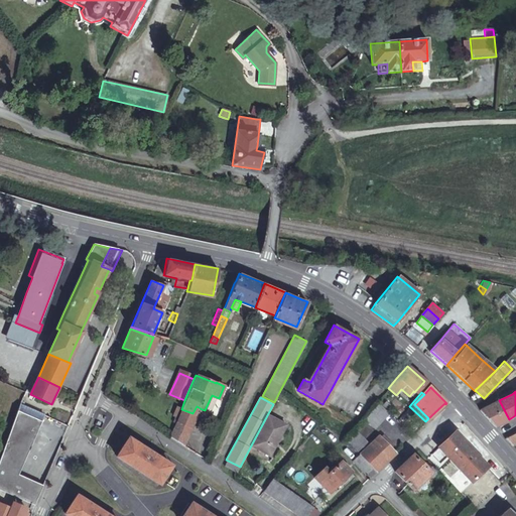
[(392,406),(385,400),(381,404),(388,411),(392,406)]
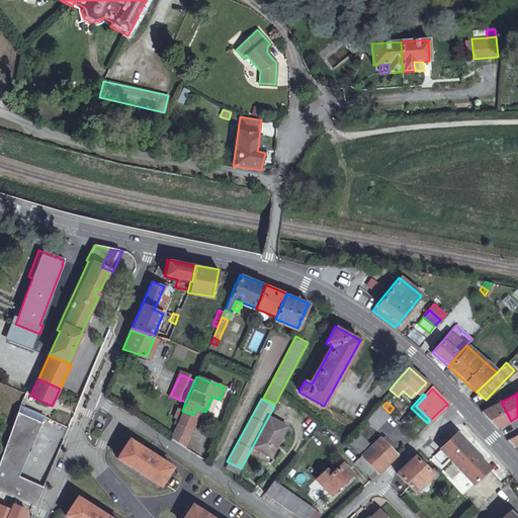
[(511,421),(501,402),(483,411),(481,412),(496,428),(511,421)]
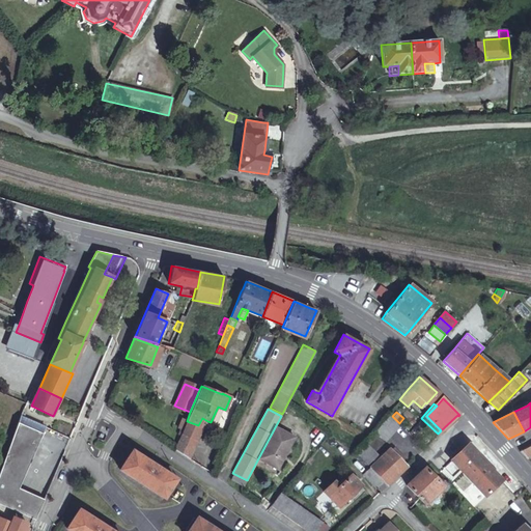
[(46,427),(20,416),(10,442),(0,473),(0,504),(35,520),(44,499),(19,488),(46,427)]
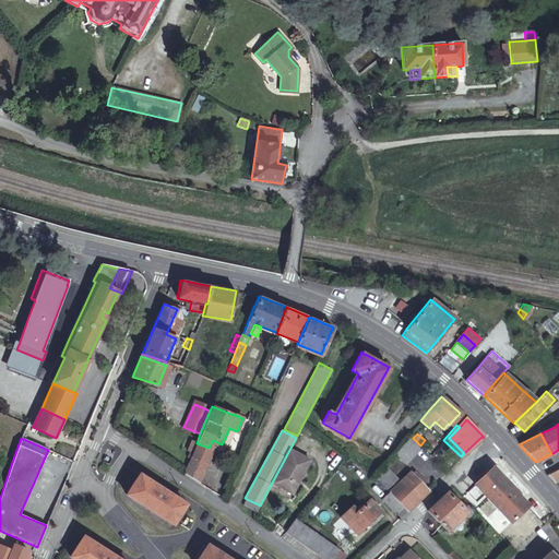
[(213,440),(209,448),(213,450),(214,451),(218,443),(213,440)]
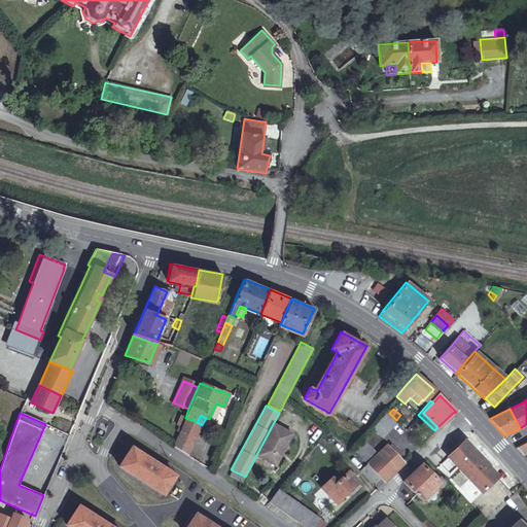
[(180,429),(196,435),(201,424),(197,422),(185,418),(180,429)]
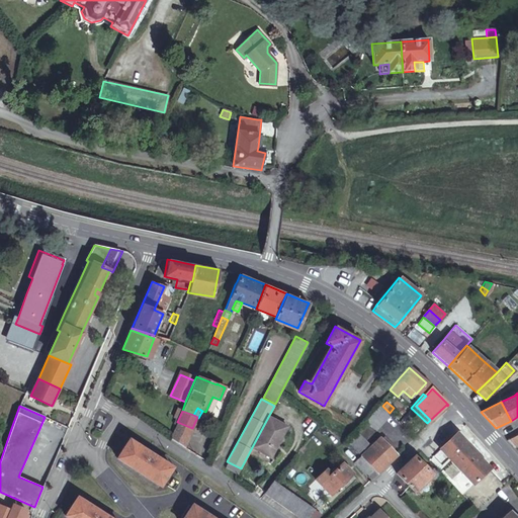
[(286,426),(268,417),(252,447),(270,456),(281,434),(282,434),(286,426)]
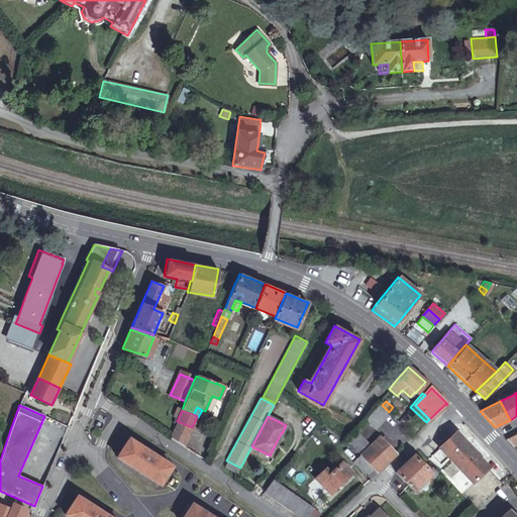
[(184,446),(192,427),(177,421),(170,437),(184,446)]
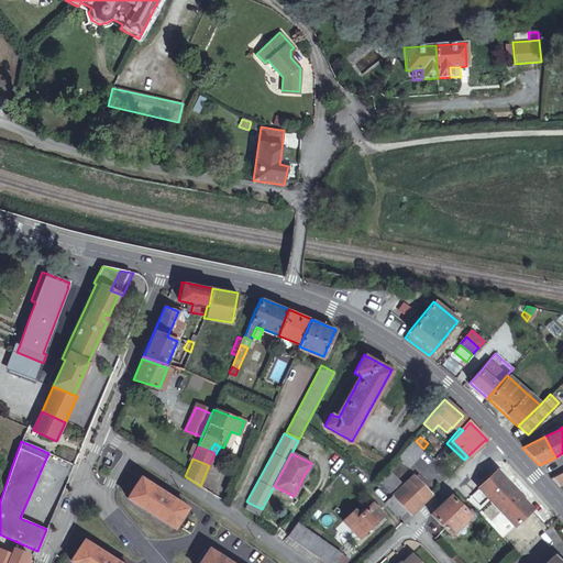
[(506,479),(496,470),(477,487),(514,526),(531,509),(505,482),(506,479)]
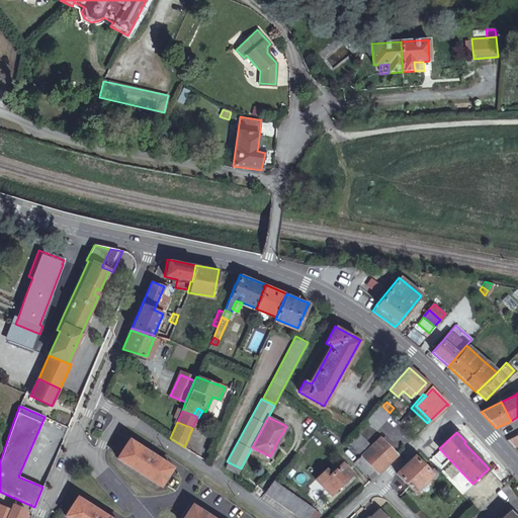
[(367,443),(358,433),(348,443),(358,453),(367,443)]
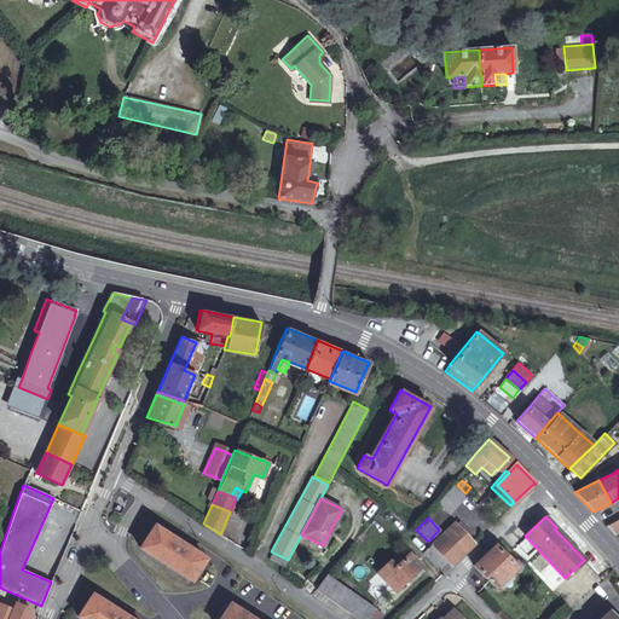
[(618,530),(618,519),(606,526),(613,533),(618,530)]
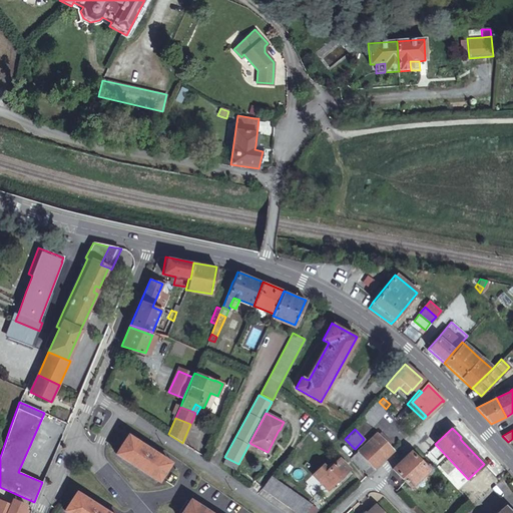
[(376,434),(357,452),(371,465),(374,468),(392,451),(376,434)]
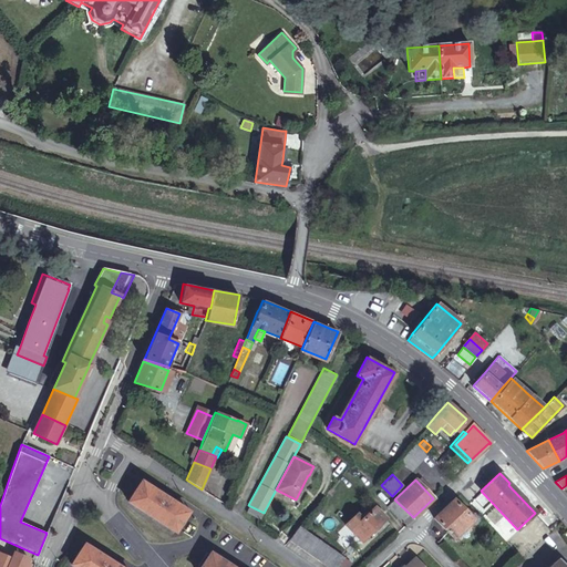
[(161,494),(141,483),(129,502),(175,532),(187,512),(167,500),(168,497),(162,493),(161,494)]
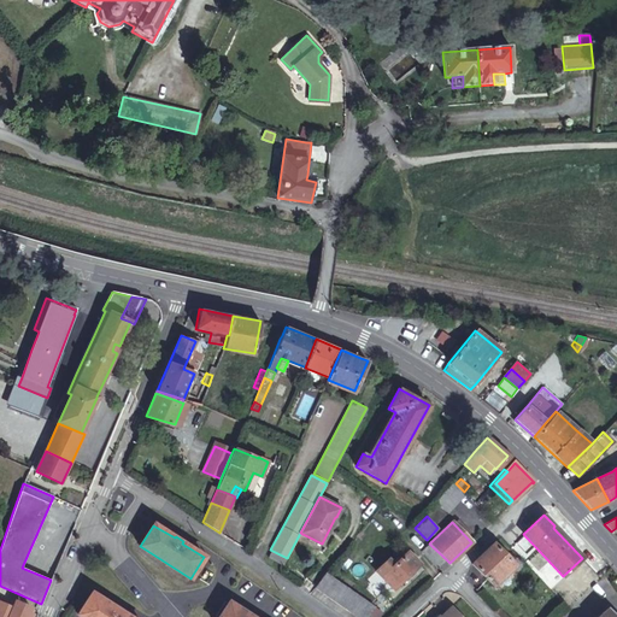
[(436,566),(446,559),(429,544),(422,551),(436,566)]
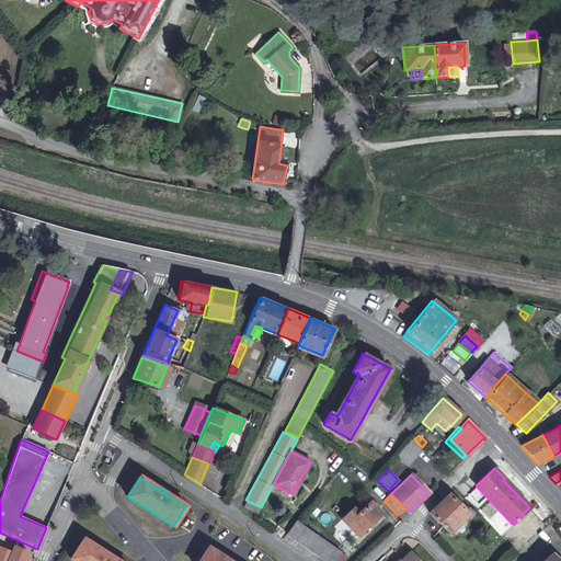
[(461,507),(448,494),(419,522),(425,528),(435,518),(441,524),(448,533),(468,514),(466,512),(468,511),(464,505),(461,507)]
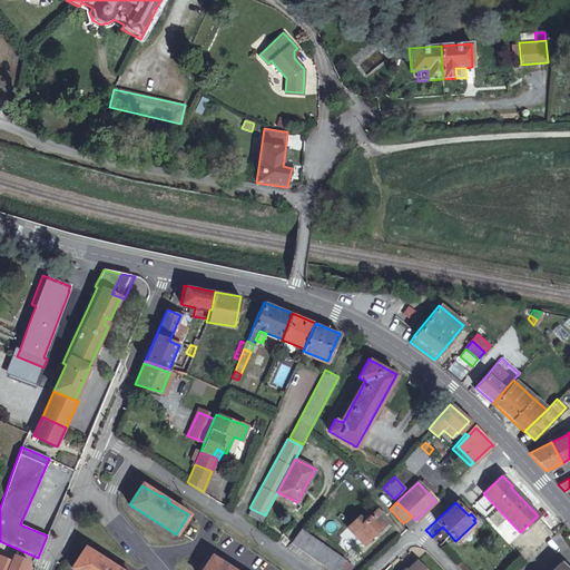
[(261,522),(265,516),(252,509),(247,516),(261,522)]
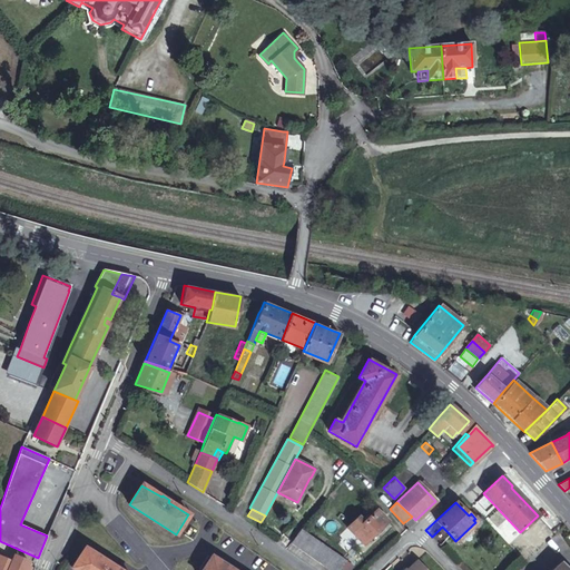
[(387,521),(375,509),(364,521),(359,516),(346,527),(363,544),(387,521)]
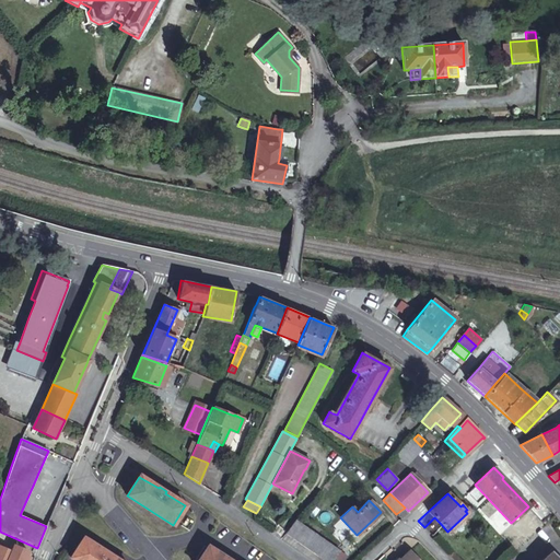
[(424,527),(430,533),(435,527),(440,523),(434,517),(424,527)]
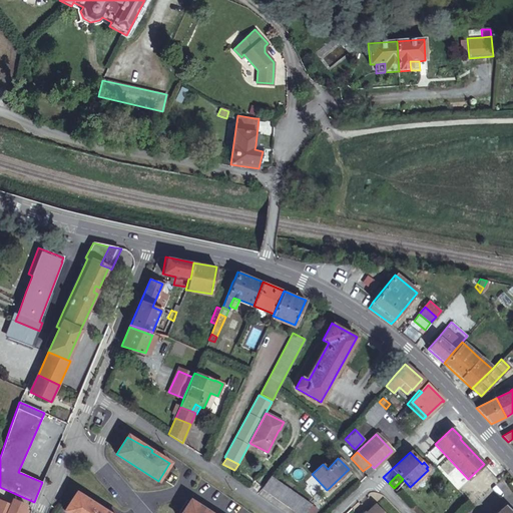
[(305,512),(312,503),(271,475),(267,480),(263,487),(299,512),(305,512)]
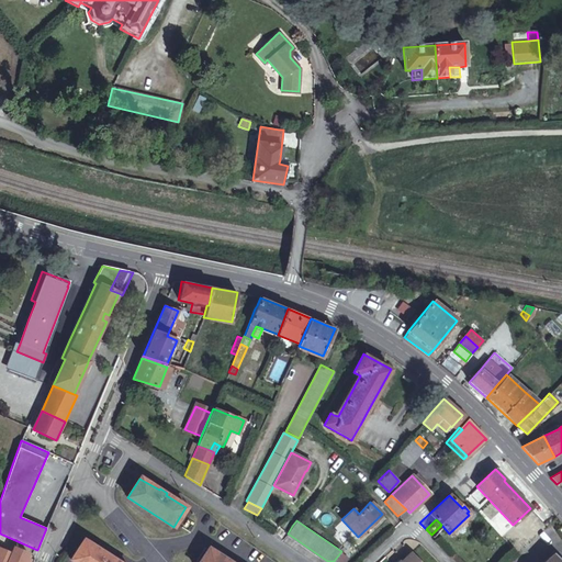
[(442,535),(437,529),(431,535),(437,540),(442,535)]
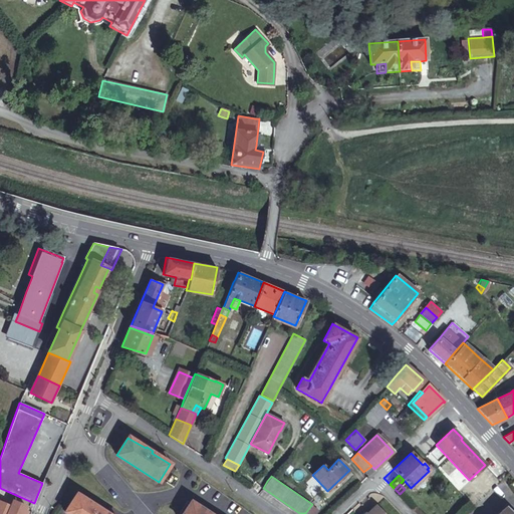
[(93,505),(76,494),(65,512),(68,513),(107,513),(100,509),(101,507),(94,503),(93,505)]
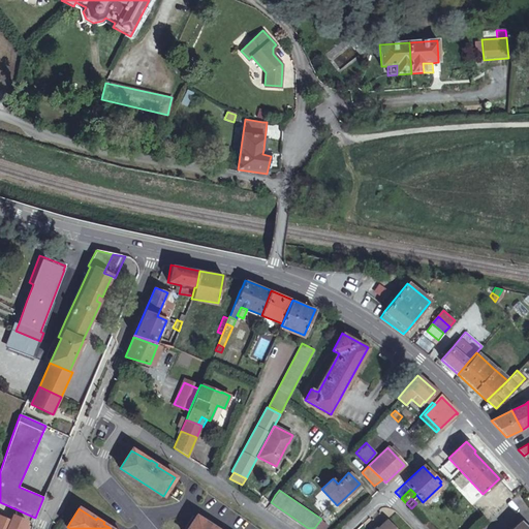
[(10,521),(0,516),(0,528),(27,528),(29,526),(26,525),(28,523),(12,517),(10,521)]
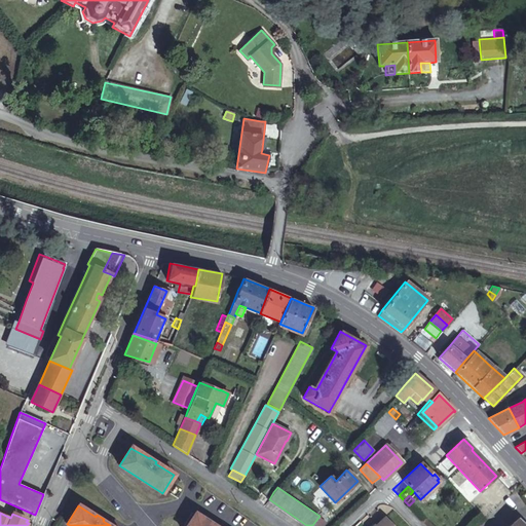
[(214,525),(194,514),(186,525),(218,525),(215,524),(214,525)]
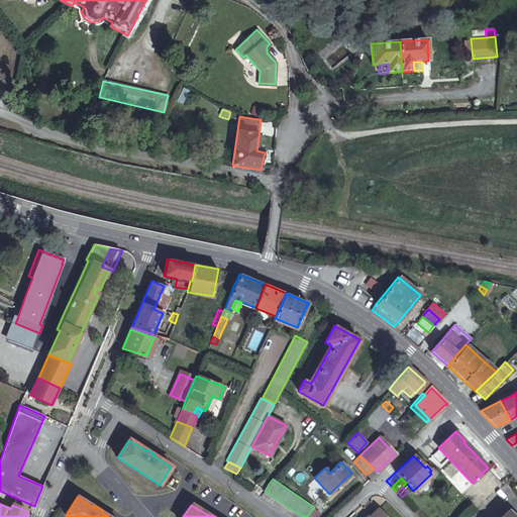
[(386,516),(378,508),(368,516),(386,516)]
